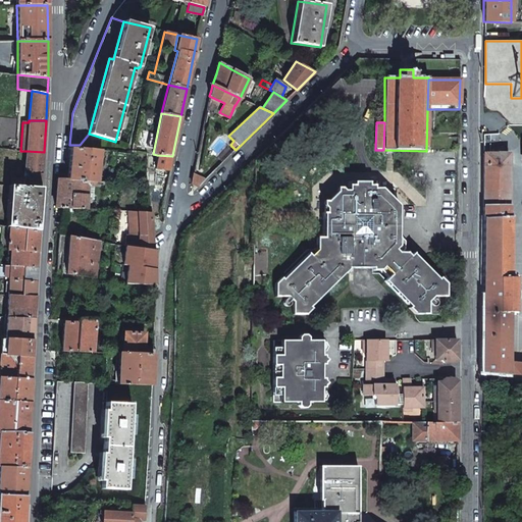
[(69,163),(68,179),(88,180),(96,181),(98,181),(101,150),(70,148),(69,163)]
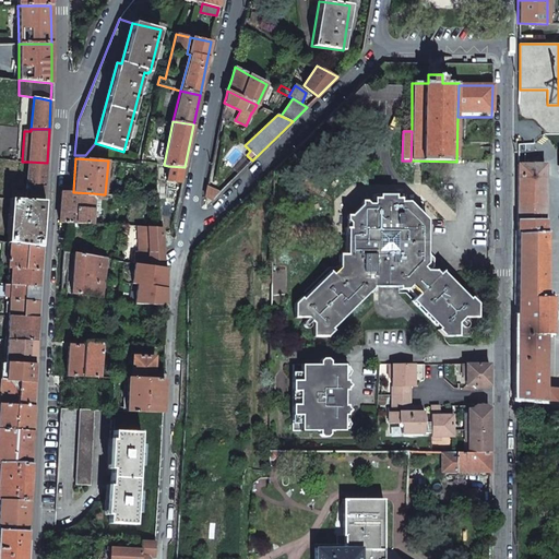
[(28,162),(27,186),(46,186),(47,163),(28,162)]
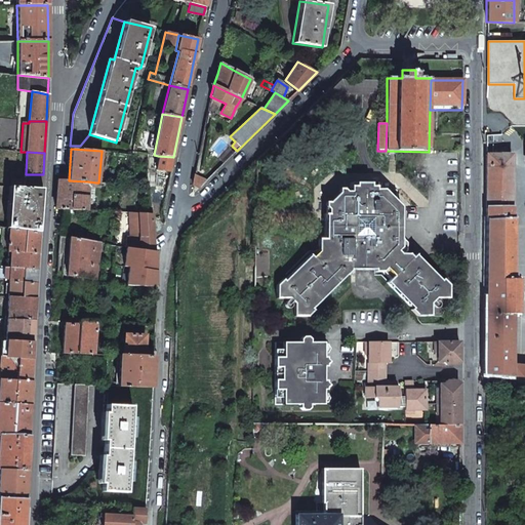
[(511,154),(486,155),(486,206),(511,206),(511,154)]
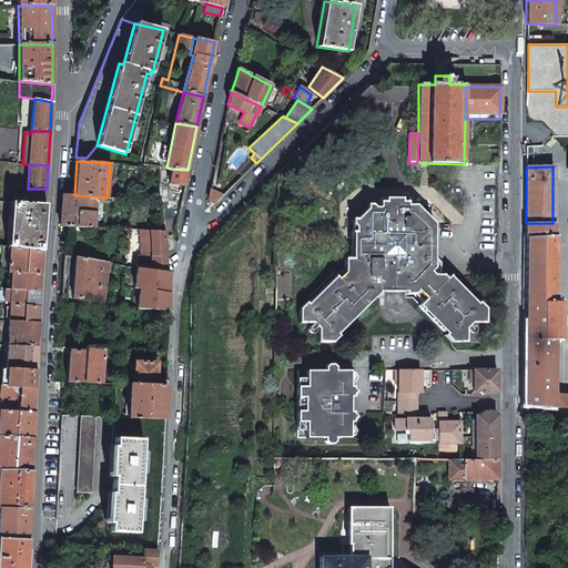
[(171,169),(169,183),(183,185),(188,170),(171,169)]
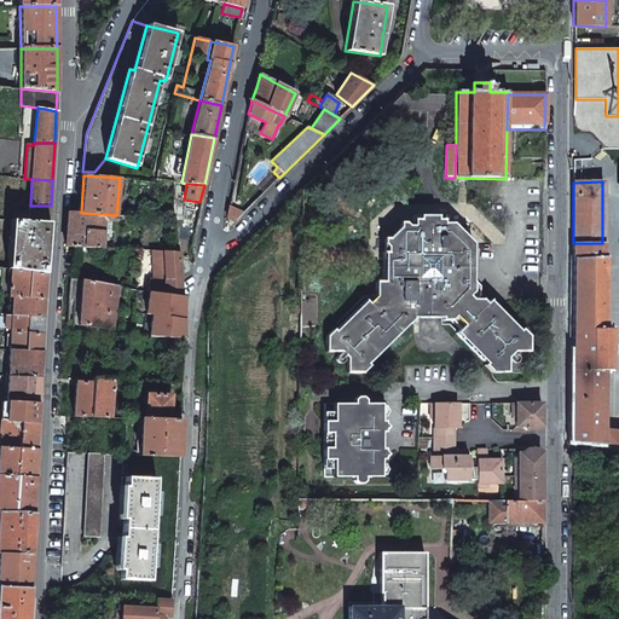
[(29,213),(29,221),(50,223),(51,206),(30,206),(29,213)]
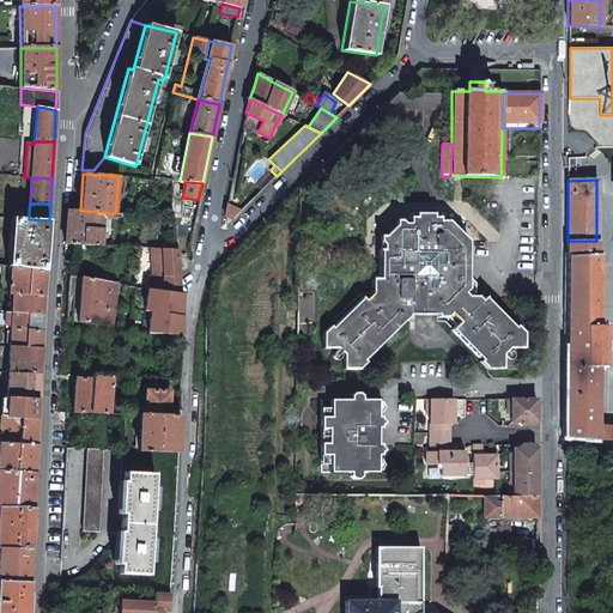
[(228,205),(225,216),(234,219),(242,211),(228,205)]
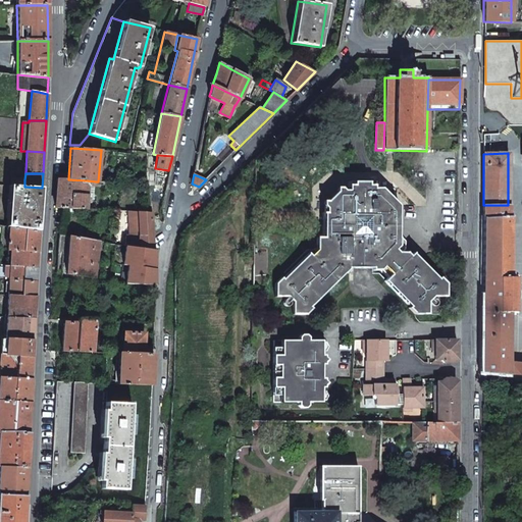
[(56,193),(55,207),(87,209),(88,186),(88,180),(68,179),(57,178),(56,193)]
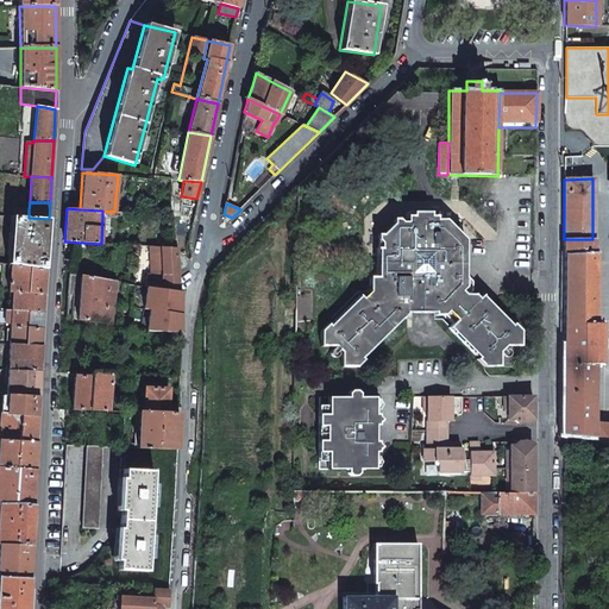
[(452,220),(446,220),(445,219),(435,219),(435,213),(406,213),(406,224),(399,224),(395,225),(391,227),(389,230),(385,232),(382,238),(381,245),(381,249),(376,249),(376,274),(374,274),(374,284),(376,284),(376,292),(366,302),(359,295),(328,325),(327,324),(320,331),(320,346),(334,346),(340,352),(340,368),(356,368),(364,360),(363,358),(406,314),(406,313),(434,313),(434,315),(444,315),(452,324),(447,328),(477,358),(476,359),(483,368),(498,366),(498,352),(504,346),(519,346),(519,331),(513,324),(510,325),(485,300),(477,300),(476,301),(469,294),(465,294),(465,263),(465,250),(465,240),(459,234),(459,220),(458,220),(452,220)]
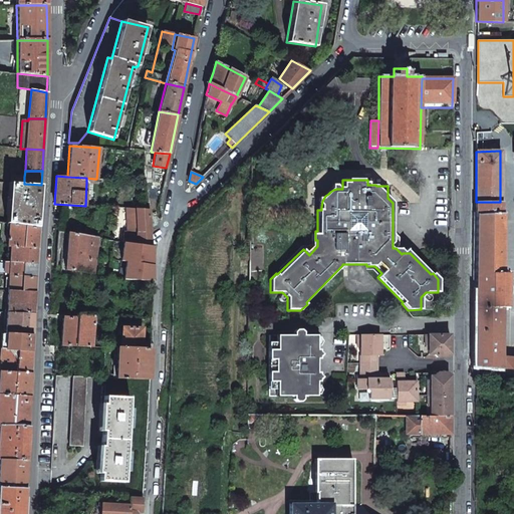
[(10,183),(0,182),(0,222),(9,223),(38,227),(41,185),(24,184),(10,183)]
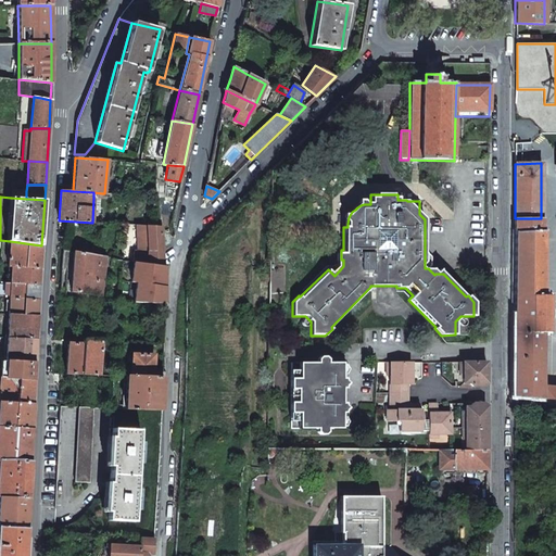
[(541,218),(515,218),(515,232),(541,231),(541,218)]
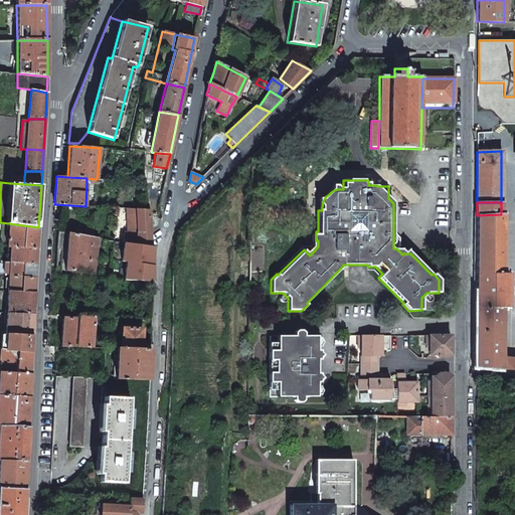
[(152,236),(149,210),(126,208),(129,232),(125,232),(124,242),(140,243),(153,244),(152,236)]
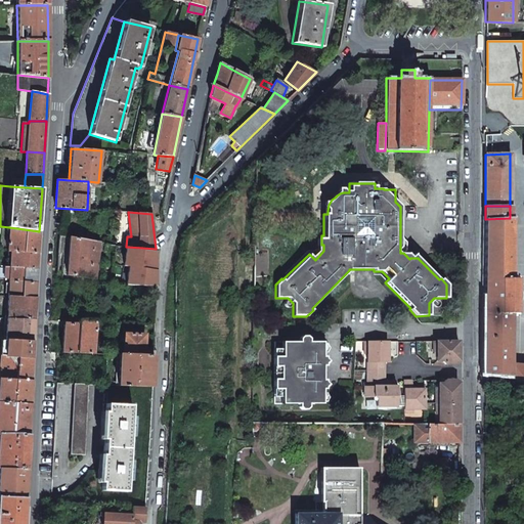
[(510,218),(485,219),(484,296),(483,374),(510,376),(510,362),(511,313),(511,278),(512,218),(510,218)]
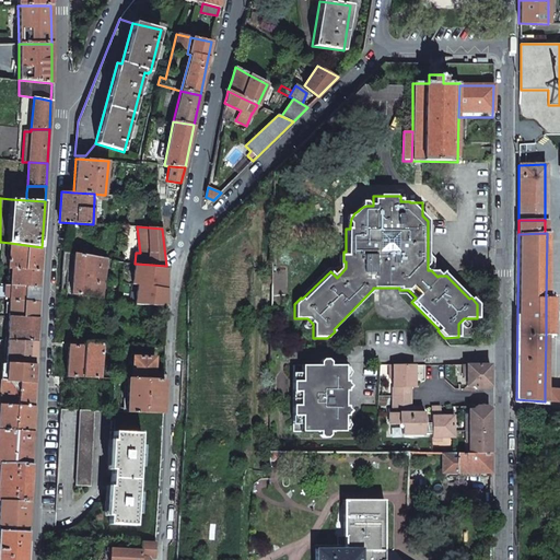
[(10,243),(7,286),(11,286),(39,287),(42,247),(10,243)]
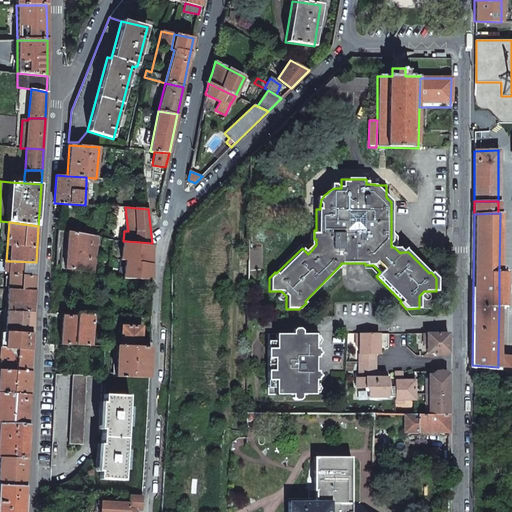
[(66,250),(65,269),(94,273),(98,237),(67,232),(66,250)]
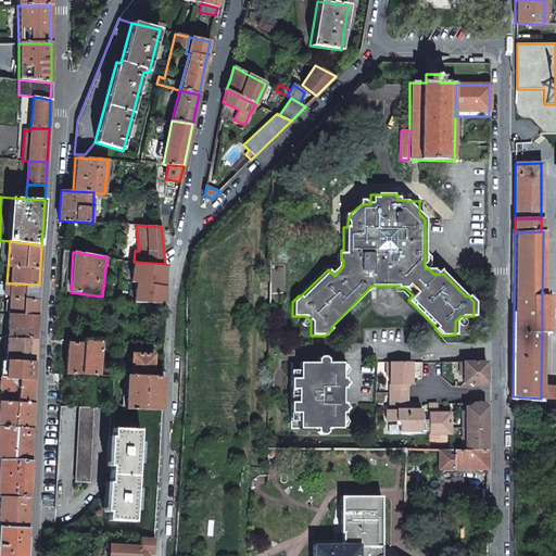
[(111,257),(109,269),(118,270),(119,260),(111,257)]
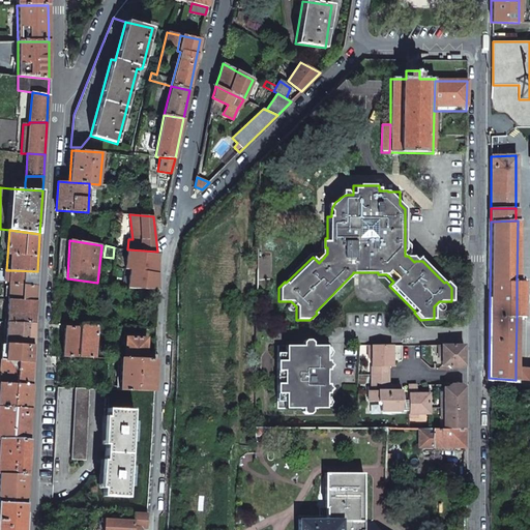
[(157,252),(144,251),(127,249),(125,268),(131,269),(146,271),(155,273),(157,261),(157,252)]
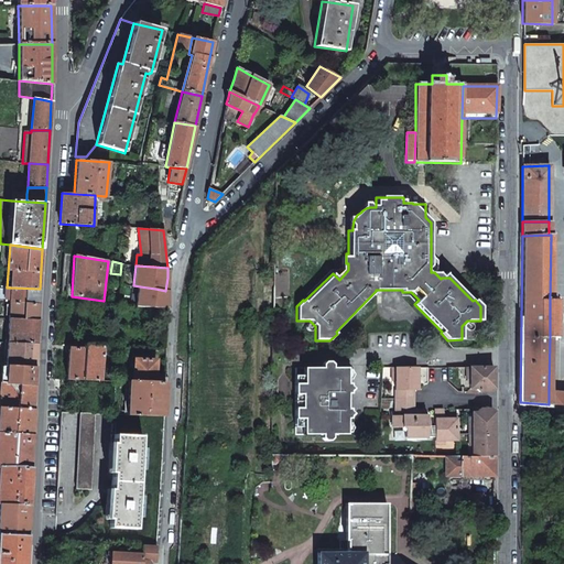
[(7,288),(0,286),(0,294),(0,299),(10,300),(11,288),(7,288)]
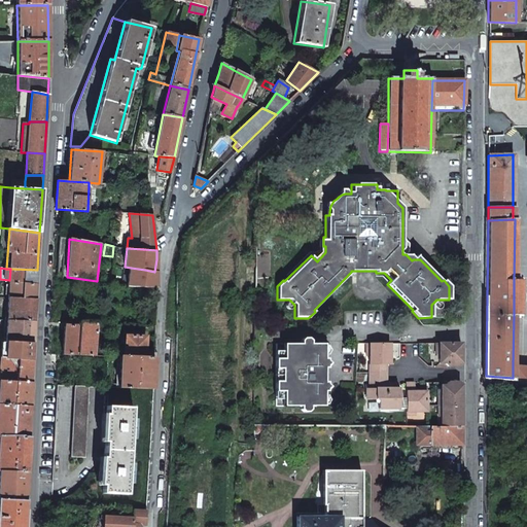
[(154,272),(145,270),(131,268),(129,286),(155,289),(156,279),(156,272),(154,272)]
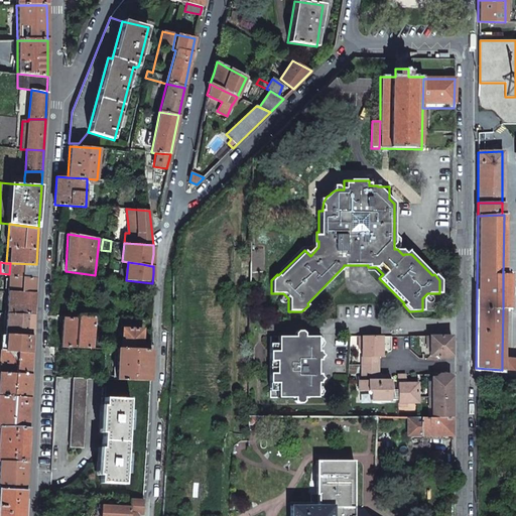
[(9,274),(9,277),(36,279),(36,264),(10,263),(9,274)]
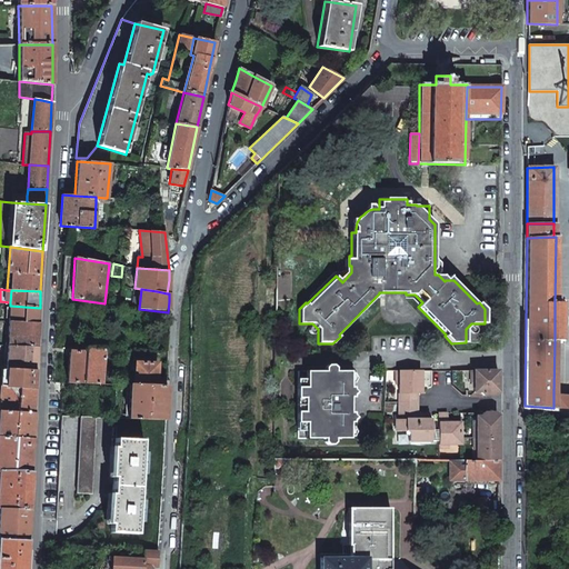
[(10,306),(9,321),(39,323),(40,308),(10,306)]
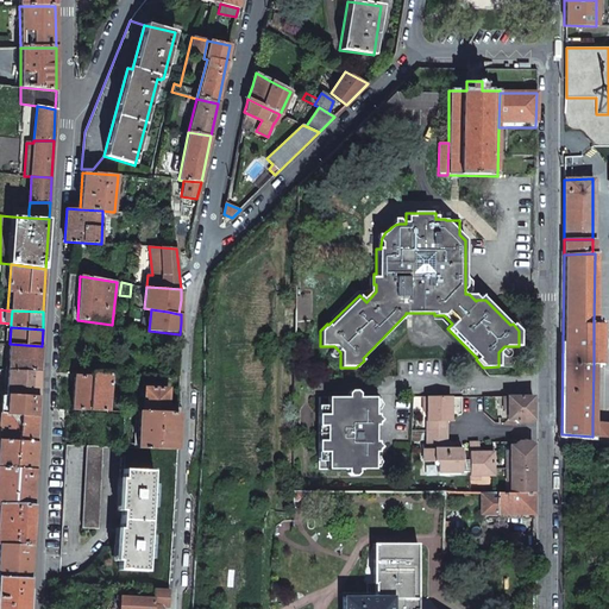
[(10,344),(8,370),(39,371),(42,346),(10,344)]
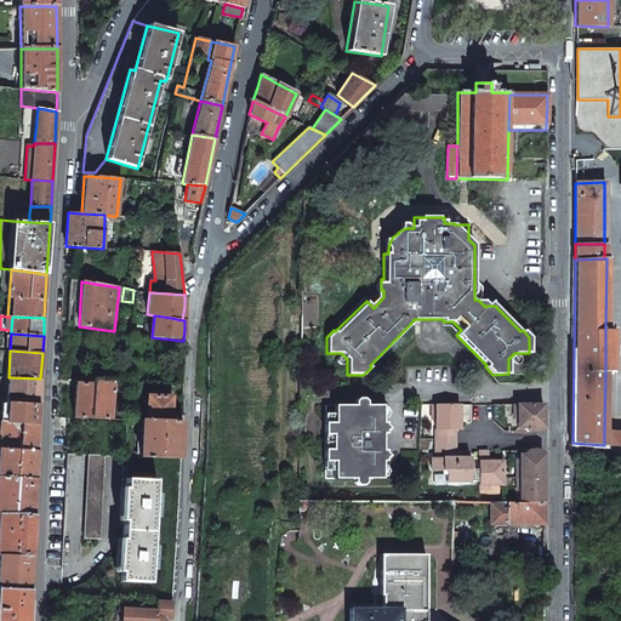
[(9,377),(7,403),(39,404),(40,379),(9,377)]
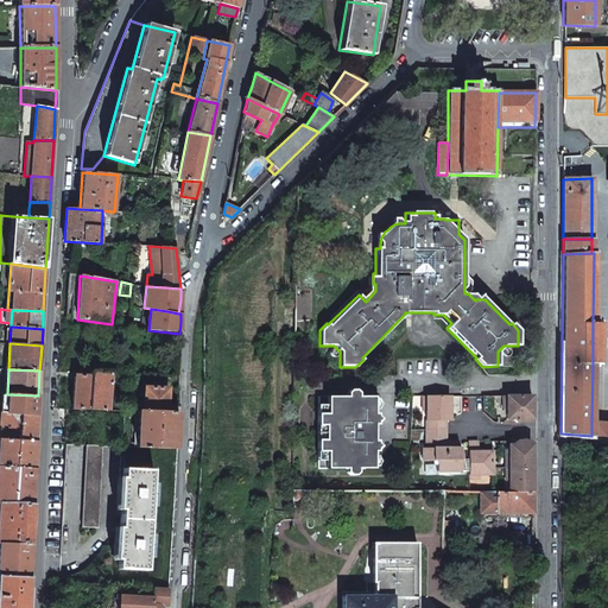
[(74,391),(73,409),(108,410),(111,373),(75,372),(74,391)]
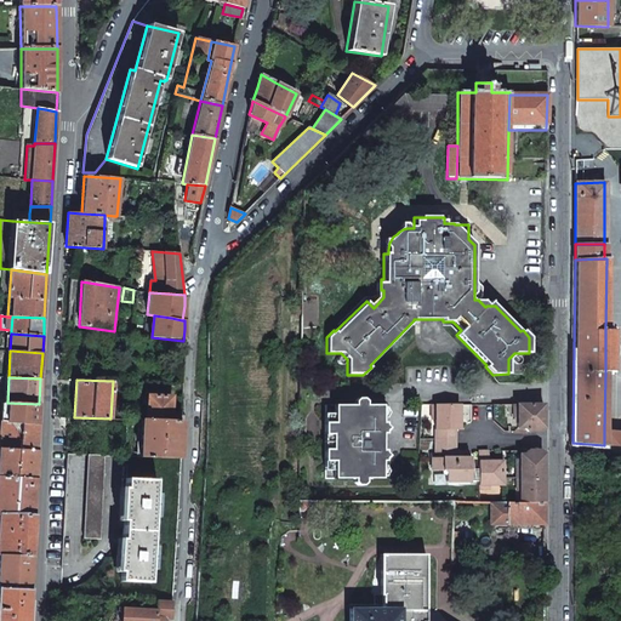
[(147,396),(146,420),(171,421),(171,417),(171,397),(147,396)]
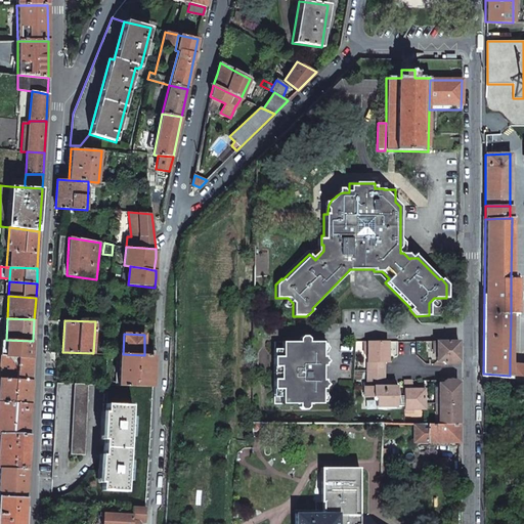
[(6,340),(5,356),(16,357),(32,358),(33,341),(6,340)]
